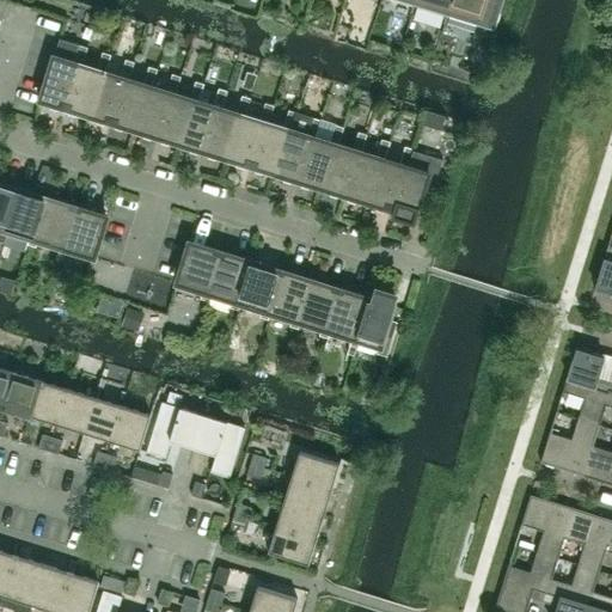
[(451,0),(416,0),(415,5),(424,8),(446,16),(451,0)]
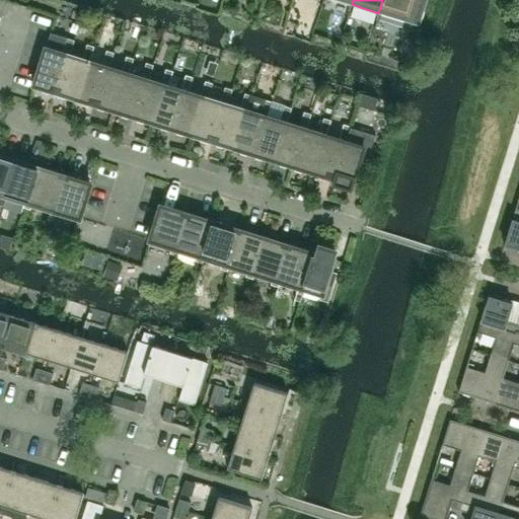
[(420,25),(427,0),(382,0),(378,13),(420,25)]
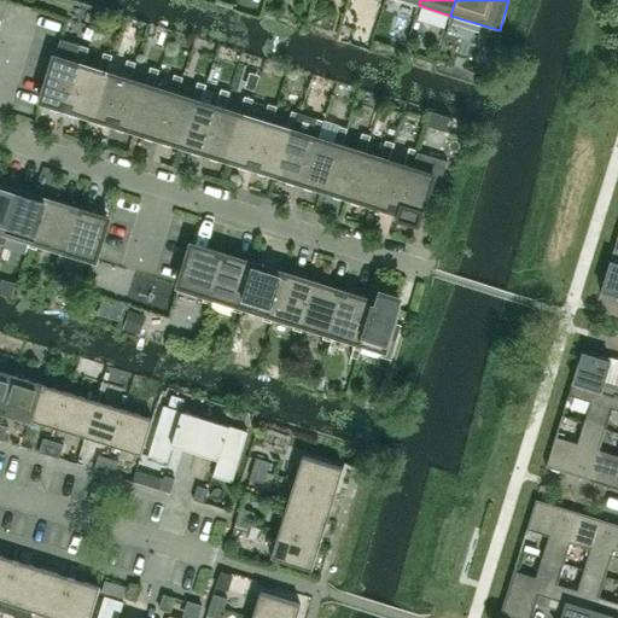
[(79,64),(83,65),(88,47),(80,45),(81,41),(60,35),(59,44),(58,42),(39,105),(40,106),(42,101),(52,104),(51,110),(58,112),(62,101),(66,103),(79,64)]
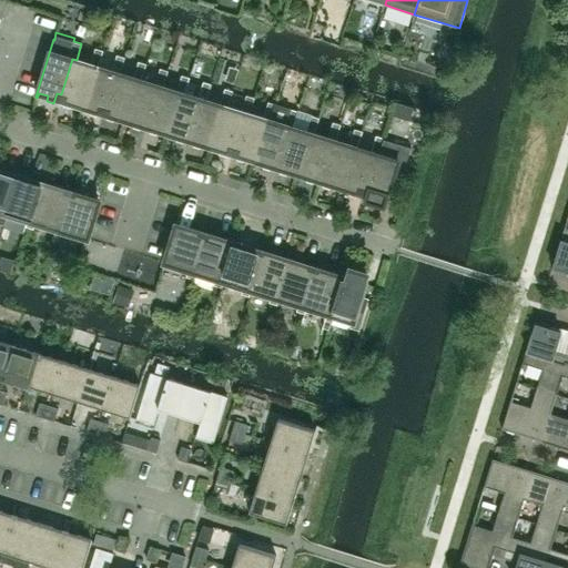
[(94,66),(98,67),(103,50),(95,48),(90,64),(77,60),(72,59),(61,94),(67,95),(63,107),(70,108),(71,103),(81,107),(94,66)]
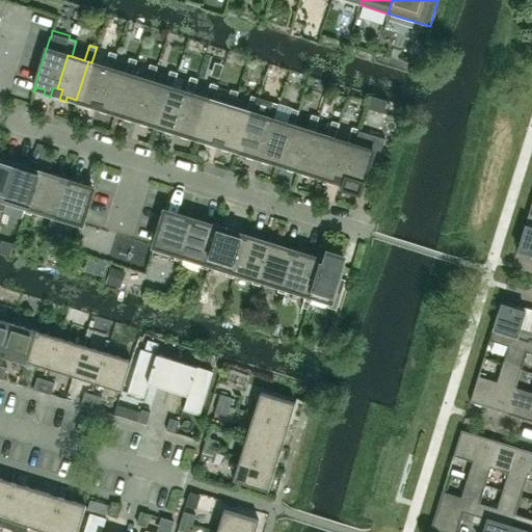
[(108,68),(112,69),(116,53),(109,51),(105,67),(91,62),(88,61),(76,100),(85,103),(84,107),(90,109),(94,100),(98,101),(108,68)]
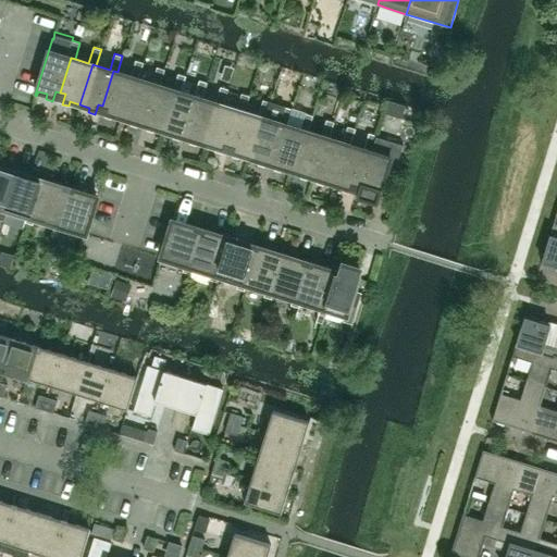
[(135,77),(138,78),(144,63),(136,60),(131,76),(118,72),(113,71),(102,106),(108,108),(104,118),(111,120),(112,114),(122,118),(135,77)]
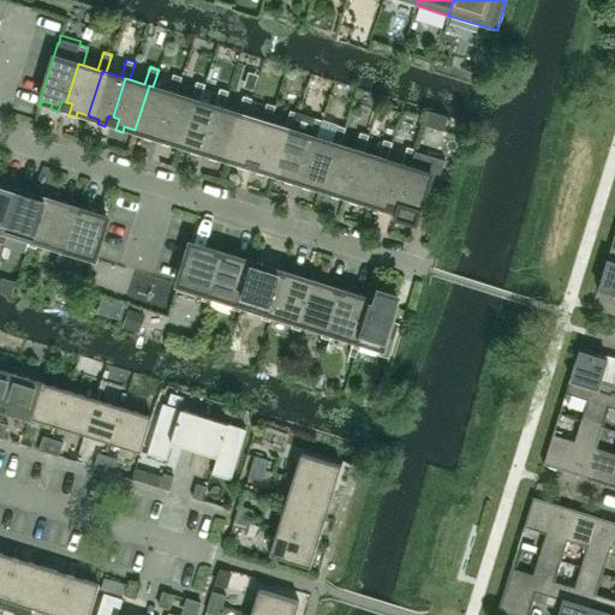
[(248,72),(244,87),(254,90),(258,75),(248,72)]
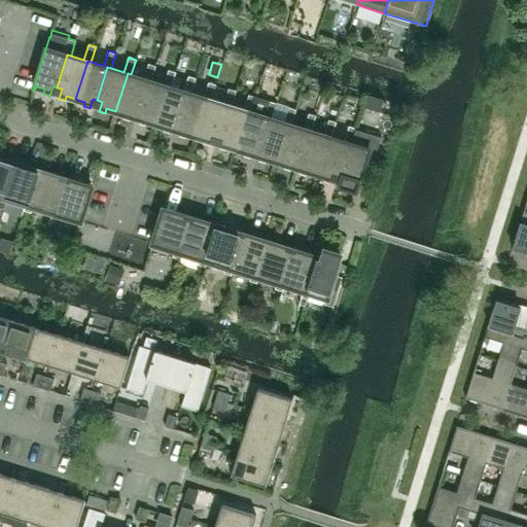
[(147,79),(151,80),(155,66),(148,63),(144,78),(131,74),(128,73),(115,111),(125,114),(124,118),(130,120),(131,116),(136,117),(147,79)]
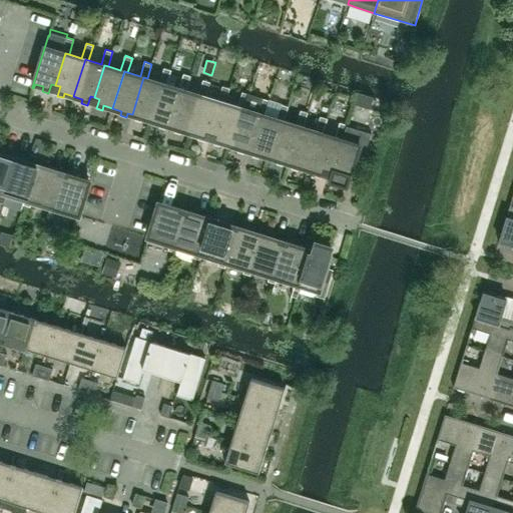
[(163,83),(166,84),(171,70),(167,69),(163,67),(159,82),(147,78),(143,77),(132,114),(136,115),(135,120),(141,122),(142,117),(151,120),(163,83)]
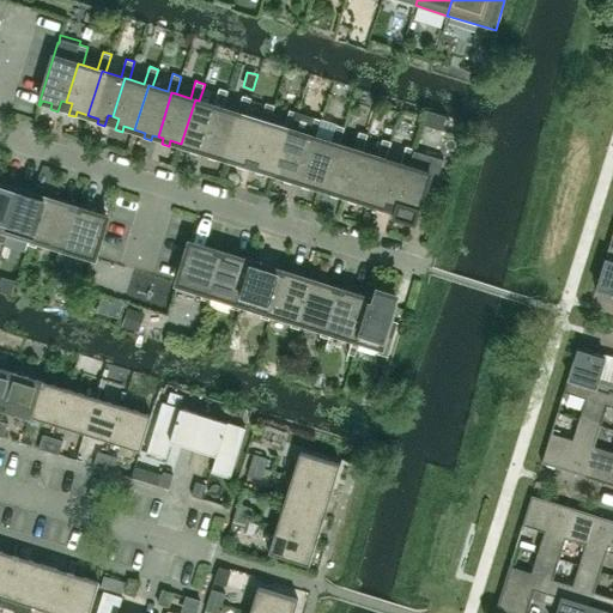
[(218,107),(223,108),(228,91),(219,89),(213,105),(199,101),(195,99),(181,144),(192,147),(190,152),(198,155),(199,150),(205,151),(218,107)]
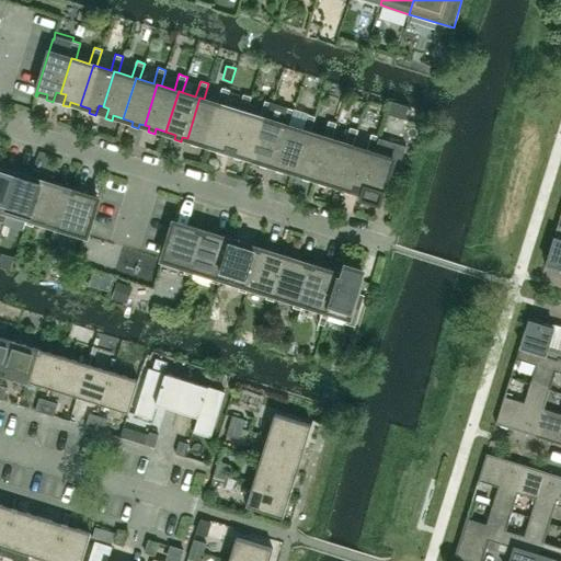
[(220,104),(225,105),(230,90),(221,88),(217,103),(204,99),(199,98),(187,138),(192,140),(191,145),(197,147),(198,141),(208,145),(220,104)]
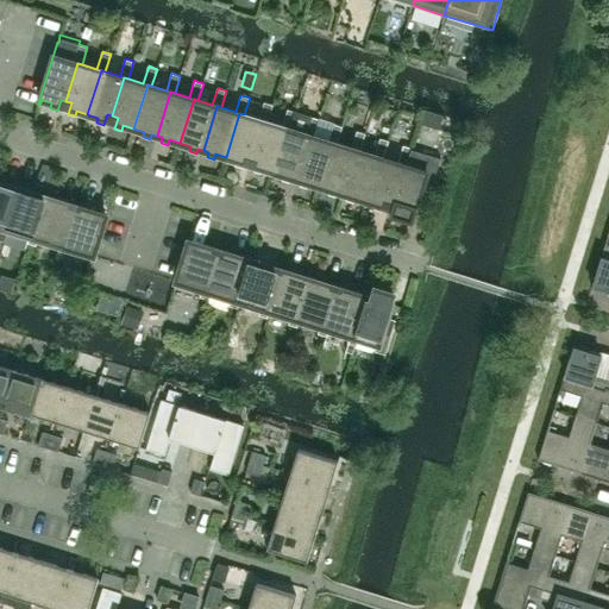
[(263,120),(268,121),(272,105),(264,102),(258,119),(244,114),(239,113),(226,157),(237,161),(236,165),(243,168),(245,157),(251,159),(263,120)]
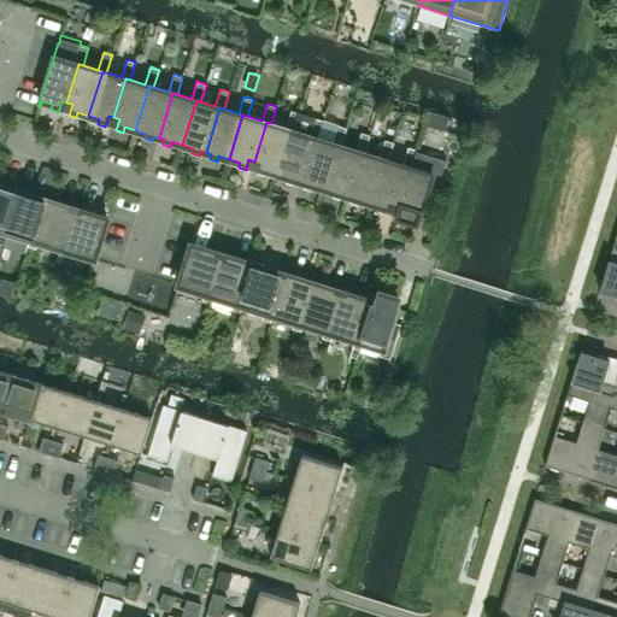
[(289,129),(294,130),(300,113),(291,111),(286,128),(271,123),(266,122),(254,162),(260,163),(257,174),(264,176),(265,171),(276,174),(289,129)]
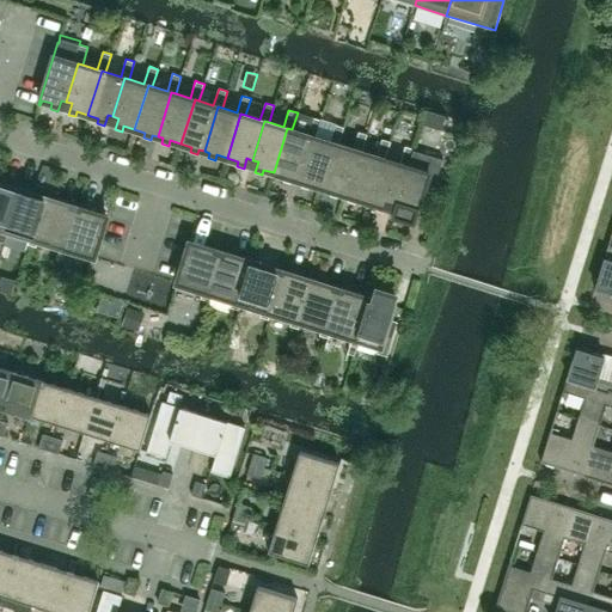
[(441,129),(445,116),(428,110),(423,124),(441,129)]
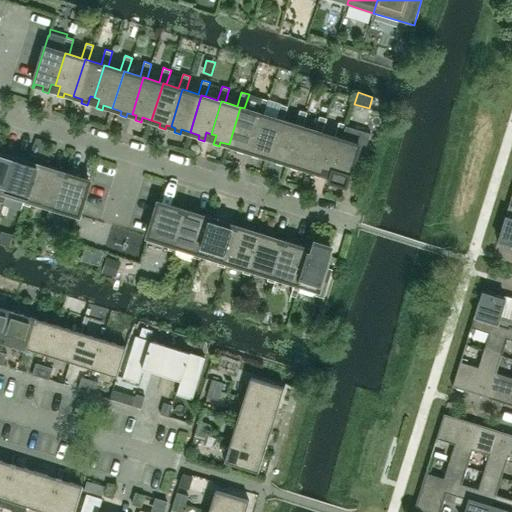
[(248,150),(260,113),(263,115),(268,100),(249,94),(244,108),(240,107),(229,144),(238,147),(236,151),(243,153),(244,149),(248,150)]
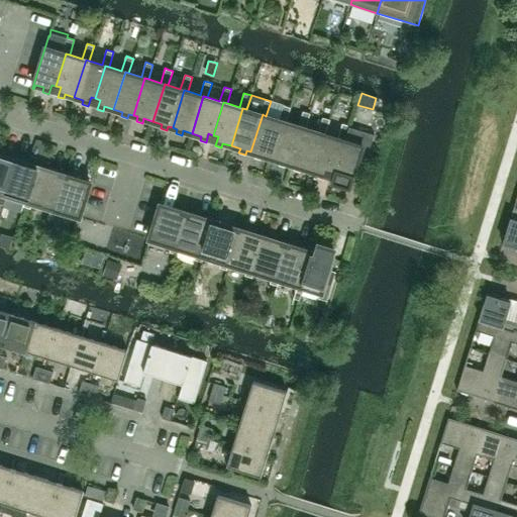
[(282,120),(286,122),(290,107),(283,105),(279,119),(266,116),(263,114),(250,151),(255,153),(254,158),(261,160),(262,156),(271,158),(282,120)]
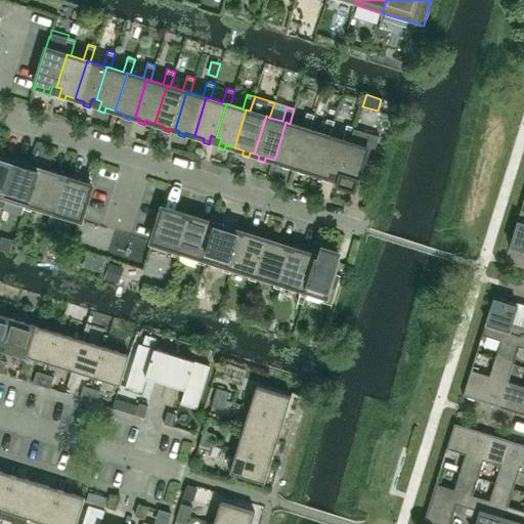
[(306,128),(309,130),(314,115),(307,113),(302,127),(290,124),(286,122),(274,160),(284,163),(281,167),(289,169),(290,165),(294,167),(306,128)]
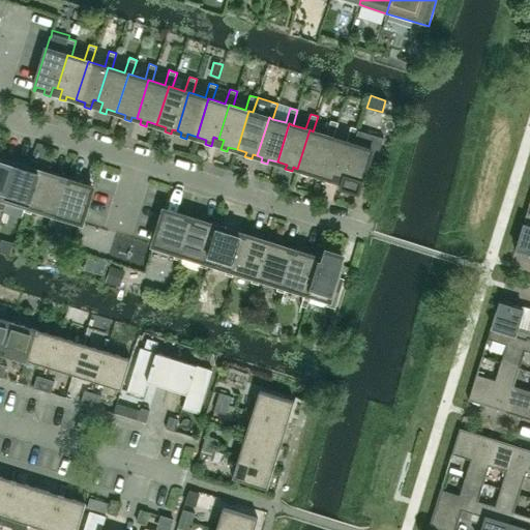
[(329,137),(333,138),(337,122),(334,121),(330,120),(326,135),(313,131),(310,129),(297,169),(302,170),(301,174),(307,176),(308,172),(318,175),(329,137)]
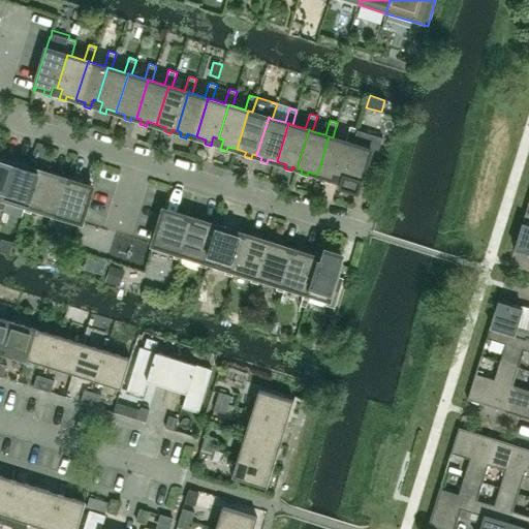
[(349,143),(352,144),(358,129),(358,128),(350,126),(345,141),(333,137),(329,136),(317,175),(327,177),(324,182),(332,184),(334,175),(339,176),(349,143)]
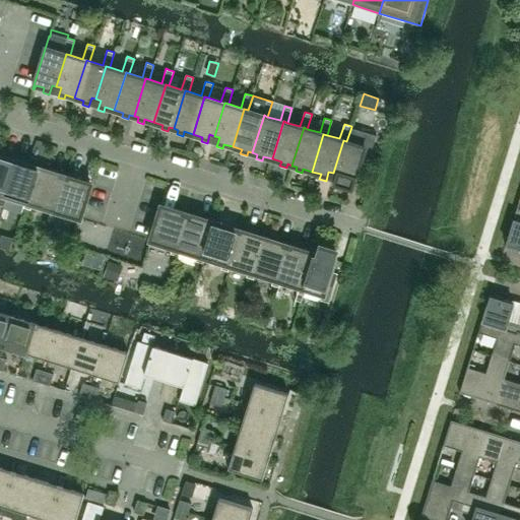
[(335,183),(350,188),(361,156),(369,159),(376,135),(351,127),(346,141),(343,140),(333,173),(337,174),(335,183)]
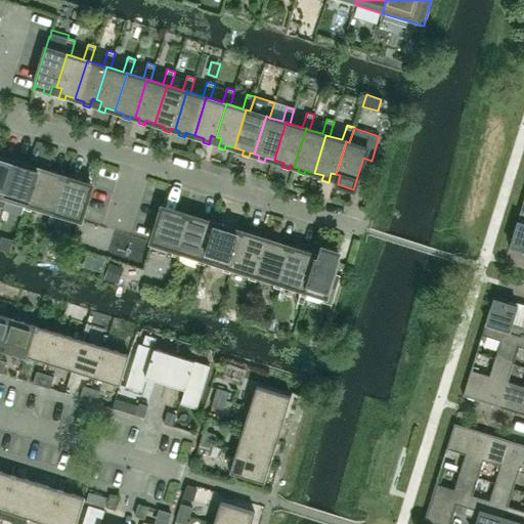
[(0,194),(3,197),(15,161),(0,156),(0,194)]
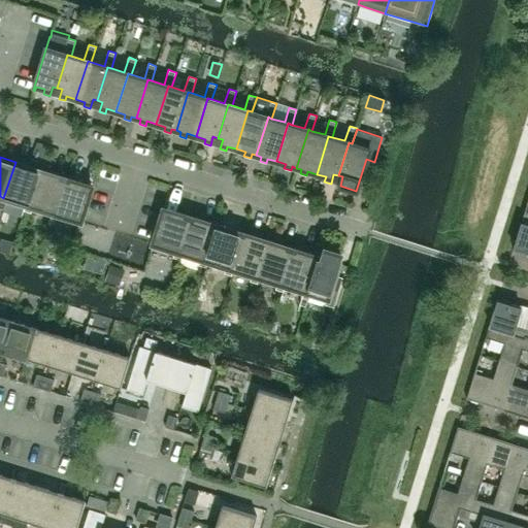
[(29,205),(40,170),(15,162),(3,198),(0,196),(0,207),(22,215),(24,210),(26,204),(29,205)]
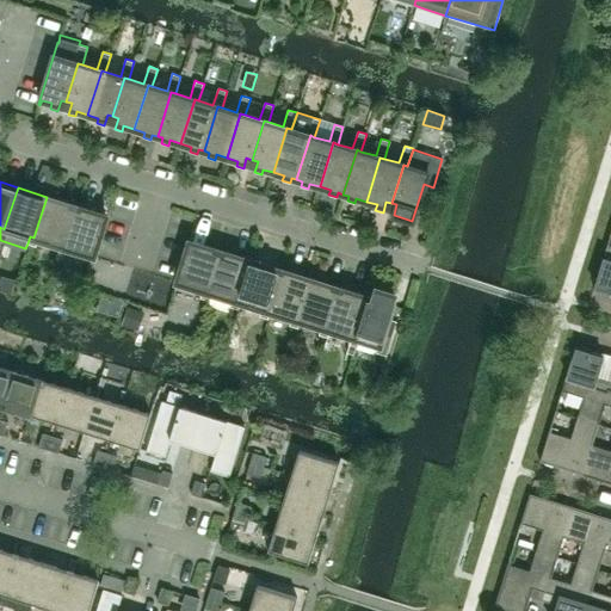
[(63,247),(76,207),(47,197),(34,238),(30,236),(28,244),(36,246),(38,239),(59,246),(63,247)]
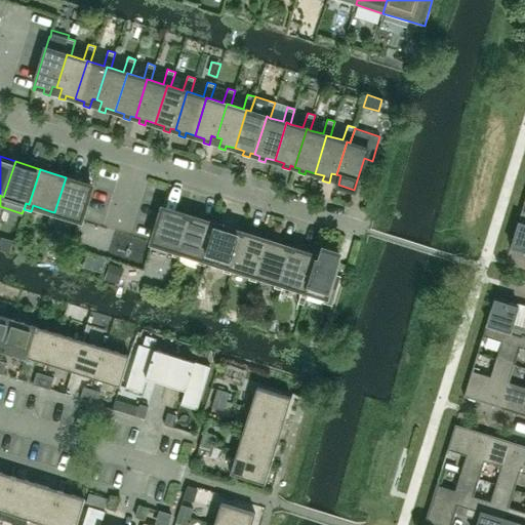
[(79,227),(91,185),(66,177),(54,212),(50,211),(49,217),(56,219),(58,213),(79,220),(78,227),(79,227)]
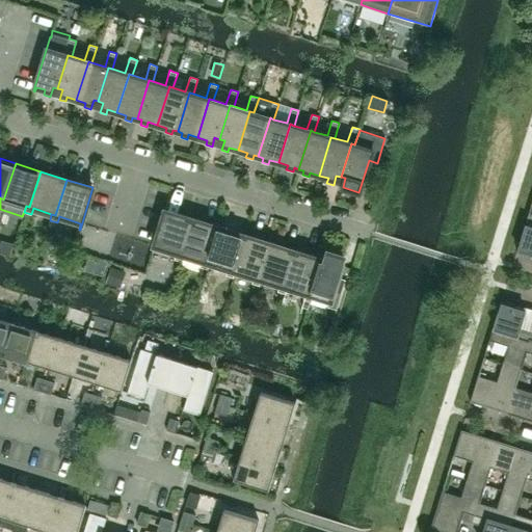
[(180,254),(191,218),(165,210),(152,251),(153,253),(155,246),(176,253),(175,259),(182,261),(184,256),(180,254)]
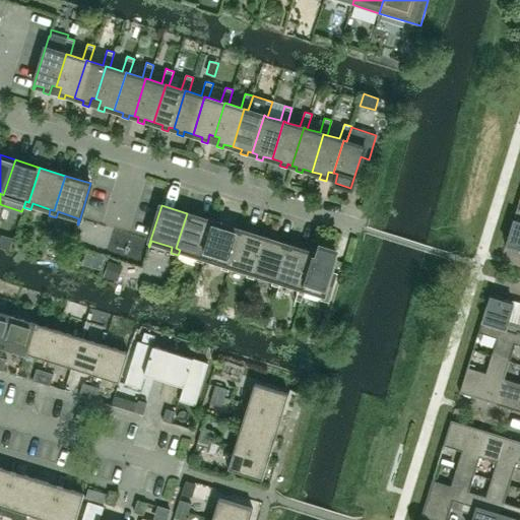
[(519,209),(517,208),(505,245),(519,249),(519,209)]
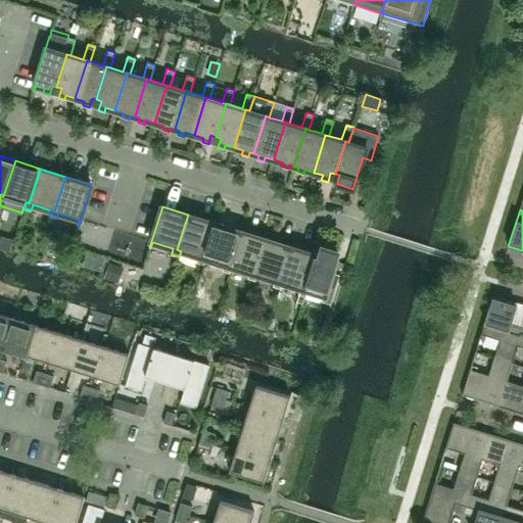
[(202,257),(214,223),(188,215),(177,249),(181,251),(198,256),(196,263),(204,265),(205,258),(202,257)]
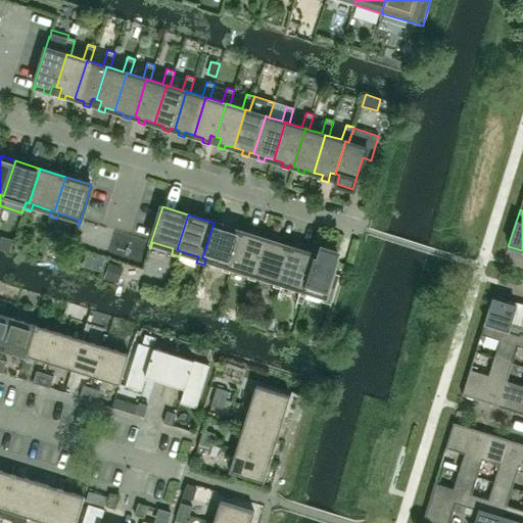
[(228,266),(239,230),(214,223),(202,257),(205,258),(224,265),(222,271),(229,273),(231,267),(228,266)]
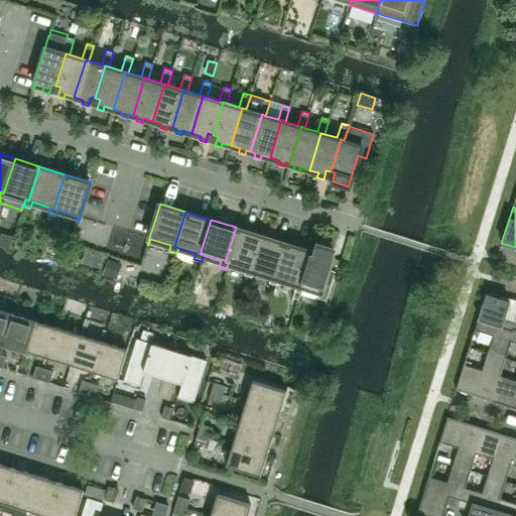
[(249,270),(260,235),(236,227),(225,262),(228,263),(246,269),(244,274),(251,277),(253,271),(249,270)]
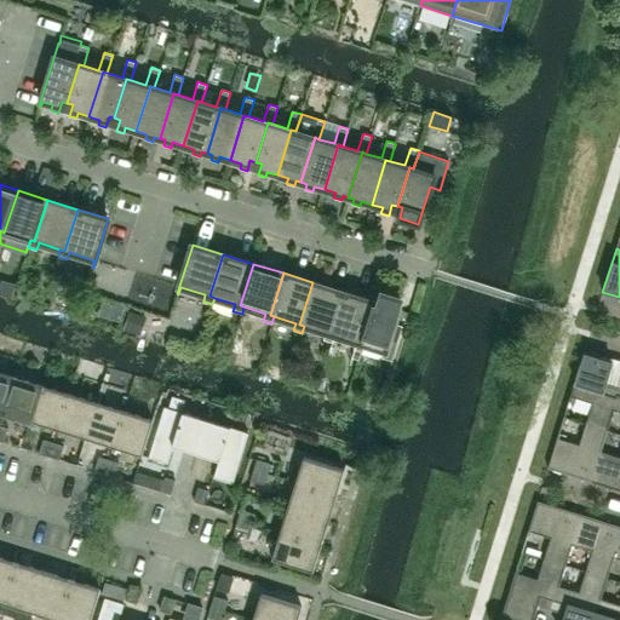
[(92,294),(128,296),(130,275),(93,274),(92,294)]
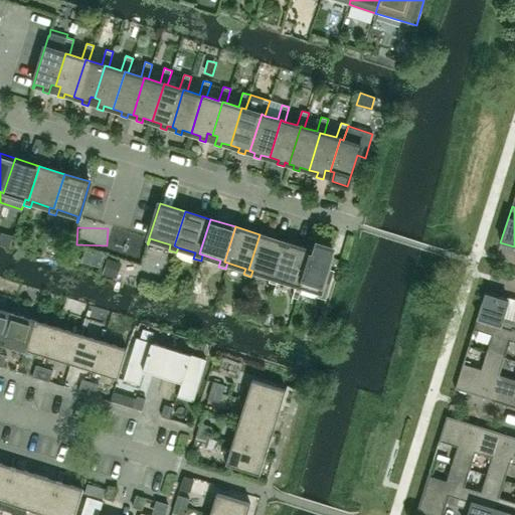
[(274,277),(285,242),(260,234),(248,270),(252,271),(271,276),(269,282),(276,284),(278,278),(274,277)]
